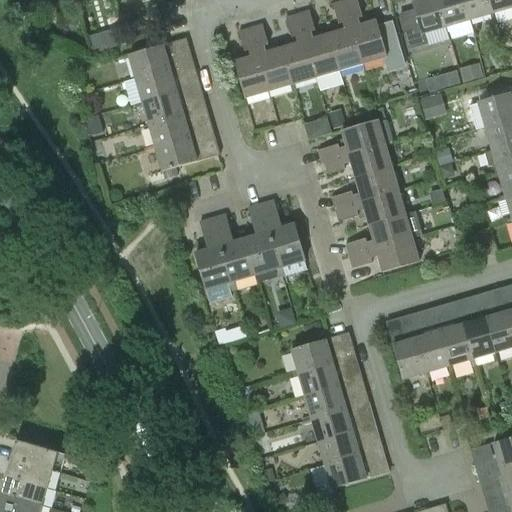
[(357,0),(349,0),(345,1),(363,66),(384,60),(387,73),(405,68),(392,24),(379,28),(377,21),(361,26),(359,19),(363,18),(357,0)]
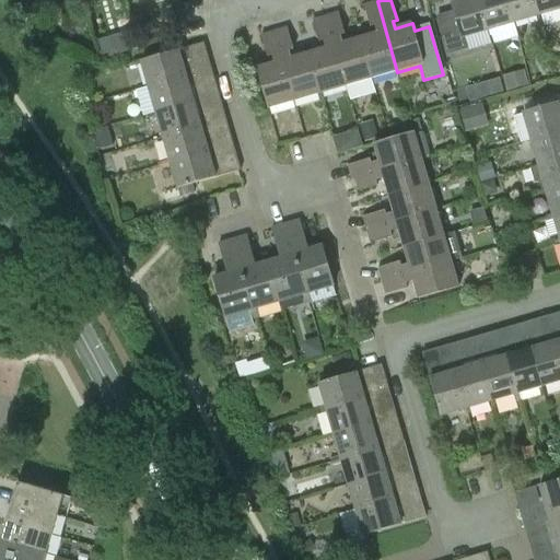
[(463,0),(452,3),(462,38),(488,31),(478,0),(463,0)]
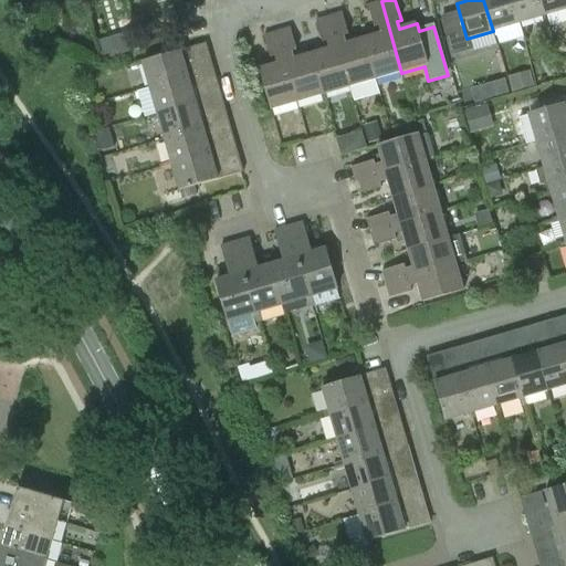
[(483,0),(493,31),(520,23),(512,0),(483,0)]
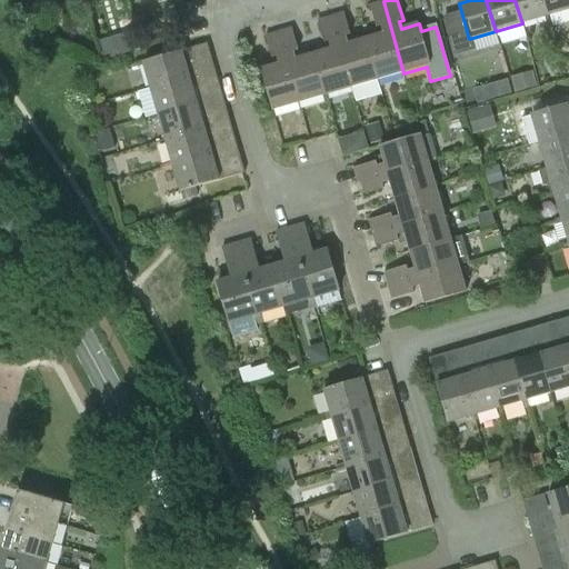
[(515,0),(522,23),(548,16),(543,0),(515,0)]
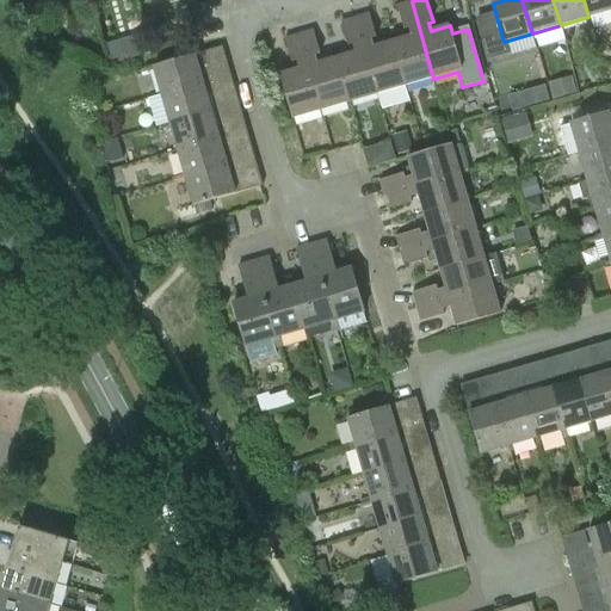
[(610,0),(584,0),(588,17),(610,10),(610,0)]
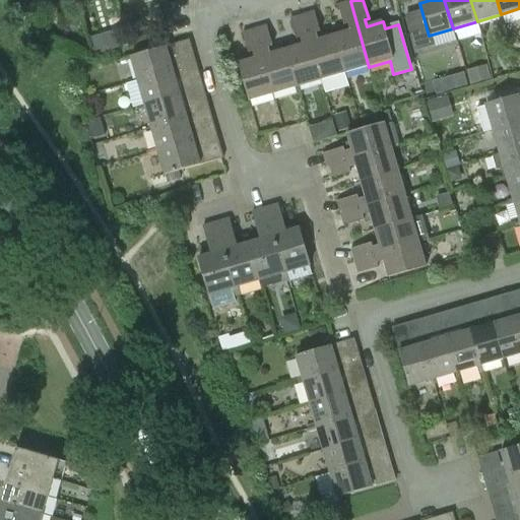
[(369,67),(350,1),(338,5),(344,25),(348,24),(349,31),(334,36),(345,73),(369,67)]
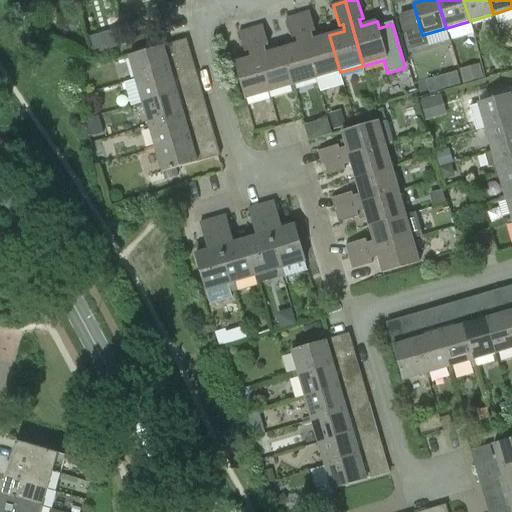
[(340,72),(329,35),(313,40),(311,33),(315,32),(309,11),(298,15),(316,79),(340,72)]
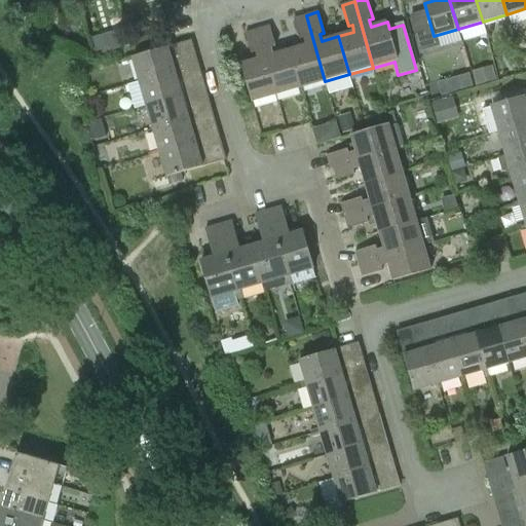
[(325,81),(306,15),(294,19),(300,40),(304,39),(306,45),(290,49),(301,88),(325,81)]
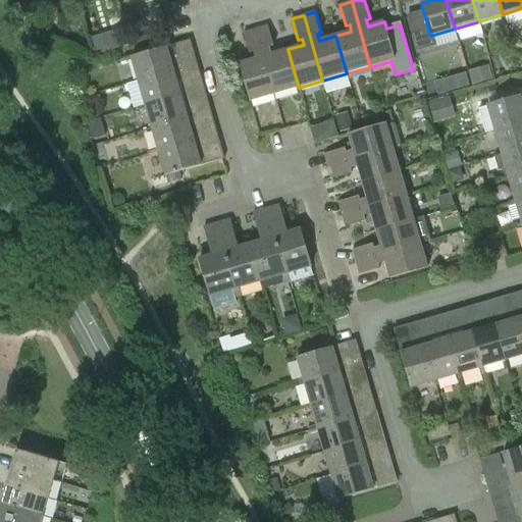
[(299,88),(288,49),(272,54),(270,48),(273,47),(268,25),(256,29),(274,94),(299,88)]
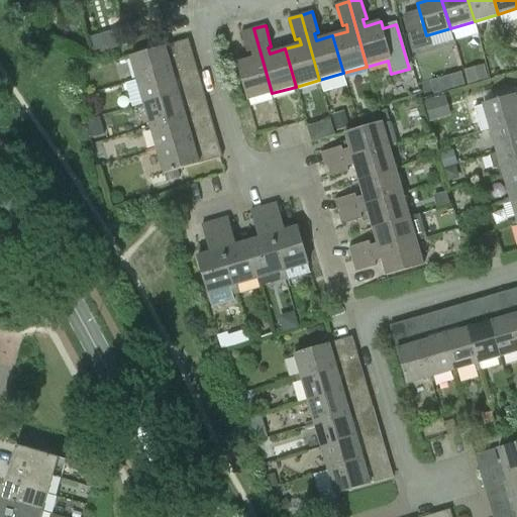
[(272,93),(253,28),(241,32),(247,53),(251,52),(252,58),(236,63),(247,100),(272,93)]
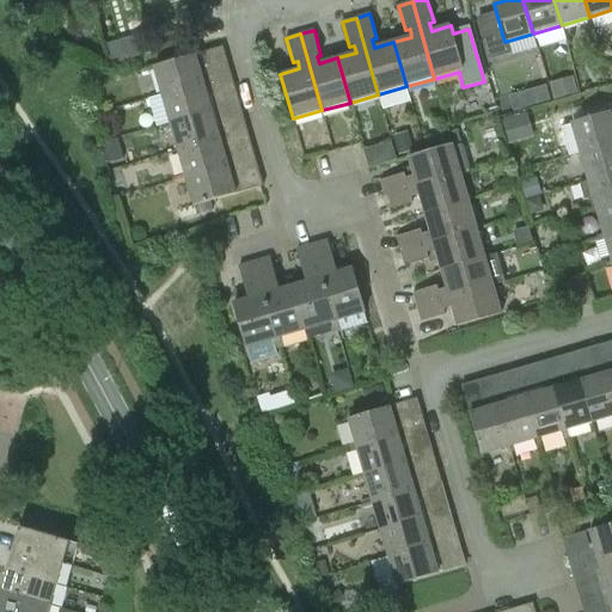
[(118,41),(104,46),(110,66),(124,61),(118,41)]
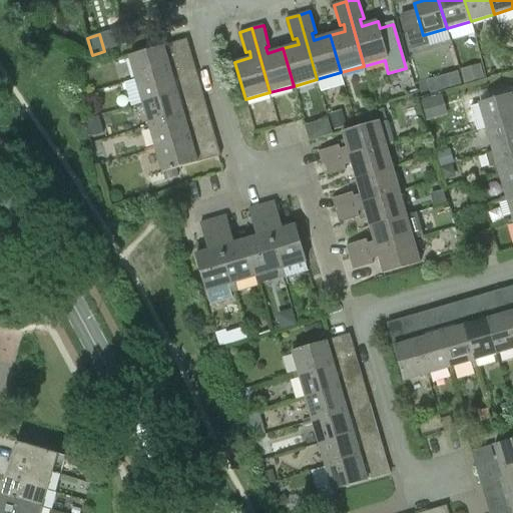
[(135,79),(193,62),(190,53),(168,60),(164,45),(129,55),(135,79)]
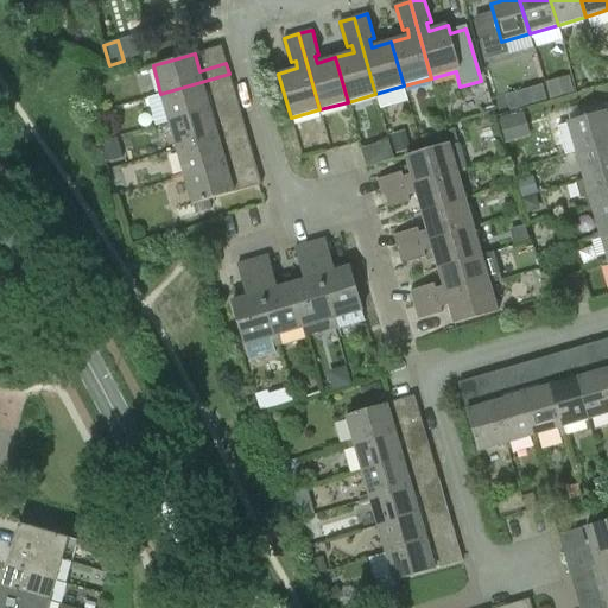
[(229,74),(160,94),(162,94),(147,99),(154,126),(169,121),(210,109),(206,93),(233,84),(229,74)]
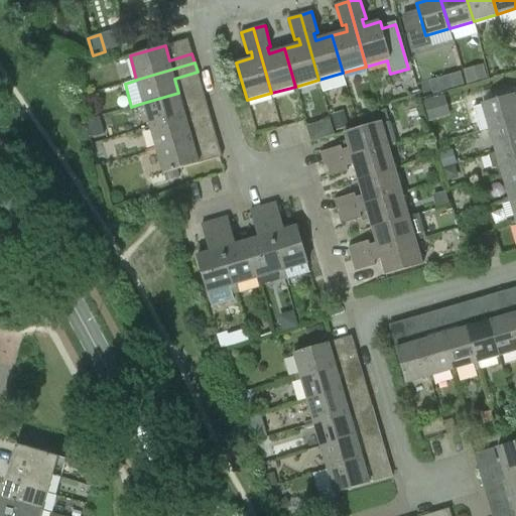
[(484,70),(464,75),(467,87),(487,81),(484,70)]
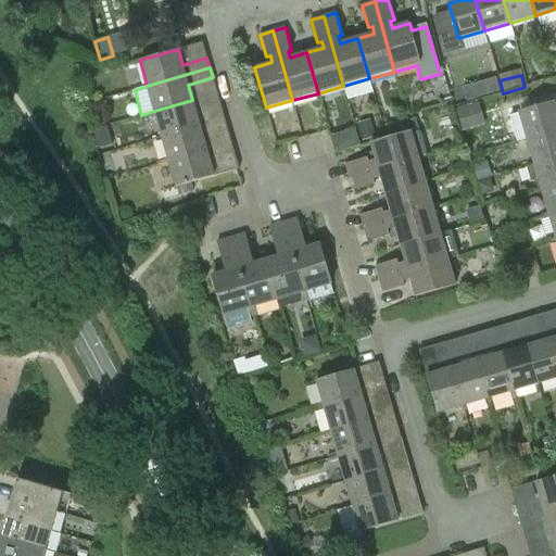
[(497,77),(485,80),(490,95),(501,91),(497,77)]
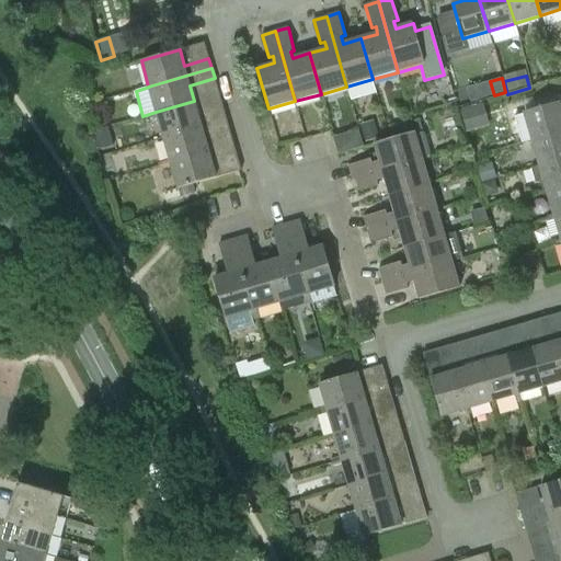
[(163,137),(227,119),(224,109),(198,116),(194,101),(156,112),(163,137)]
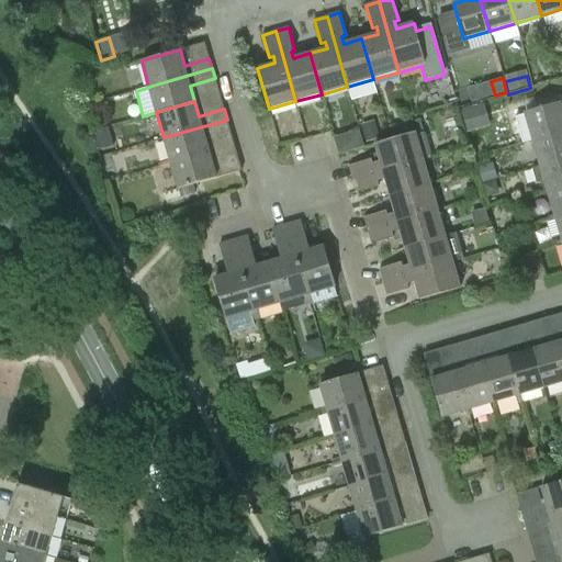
[(561,111),(560,104),(526,114),(534,141),(561,132),(561,111)]
